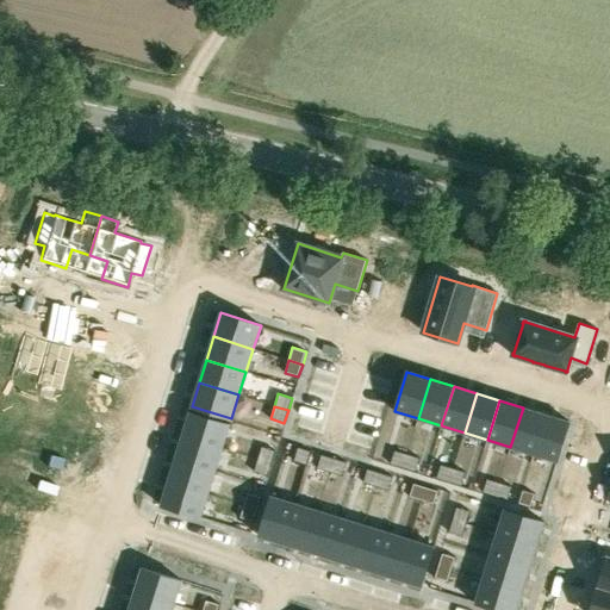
[(523,408),(510,447),(534,454),(546,415),(523,408)]
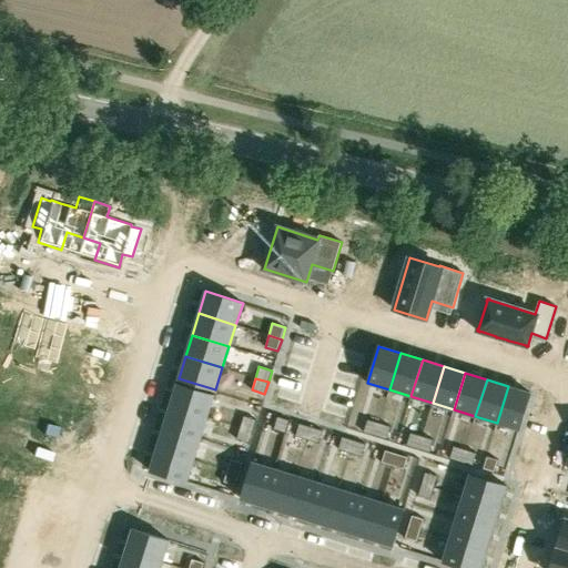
[(176,384),(170,406),(208,417),(214,395),(176,384)]
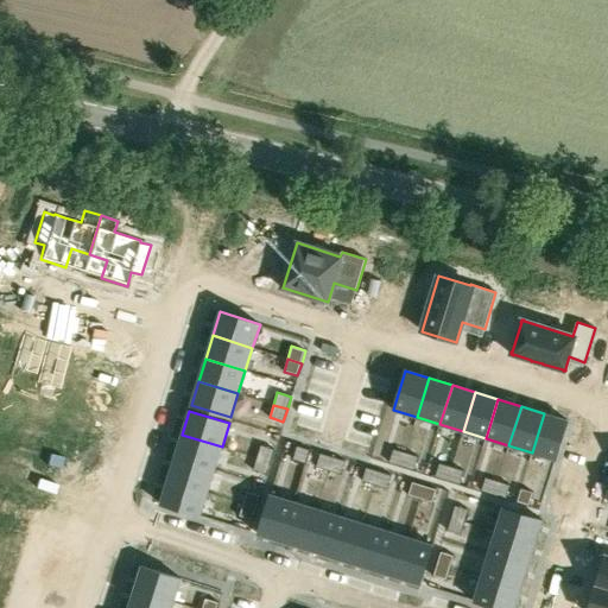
[(544,413),(532,453),(556,461),(568,420),(544,413)]
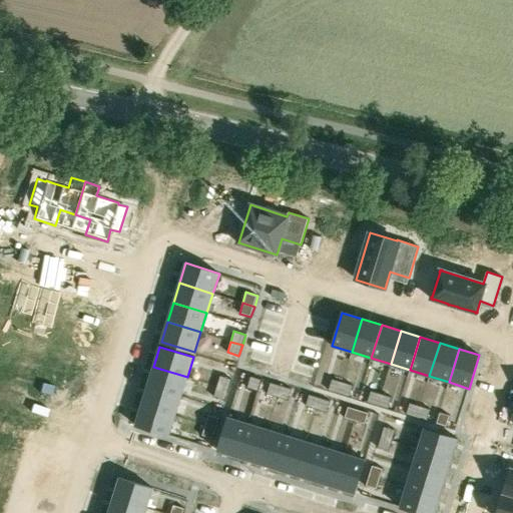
[(153,367),(147,386),(181,396),(187,377),(153,367)]
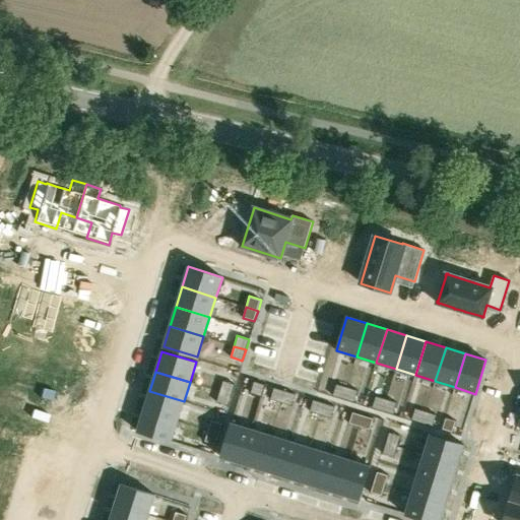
[(223,381),(219,391),(232,395),(235,384),(223,381)]
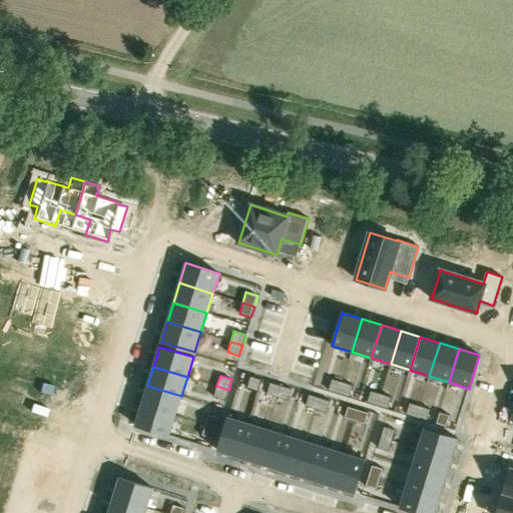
[(250,376),(246,388),(258,391),(262,380),(250,376)]
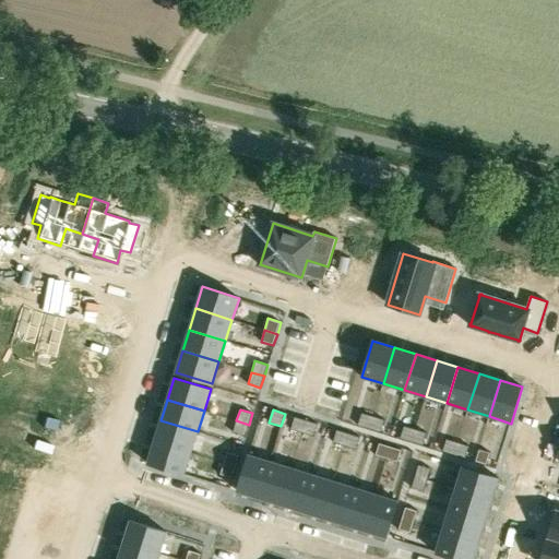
[(361,413),(357,425),(369,429),(373,416),(361,413)]
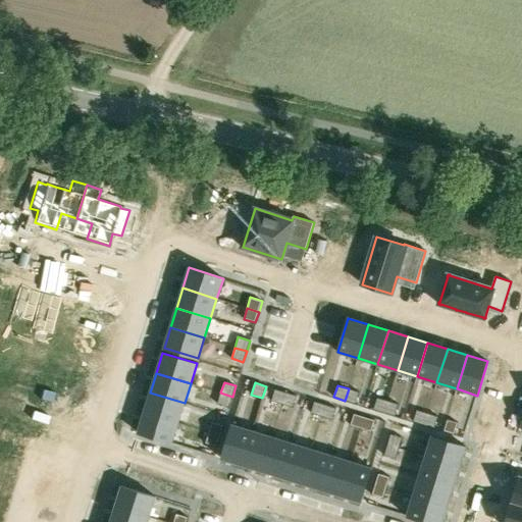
[(275,388),(271,401),(282,404),(285,393),(275,388)]
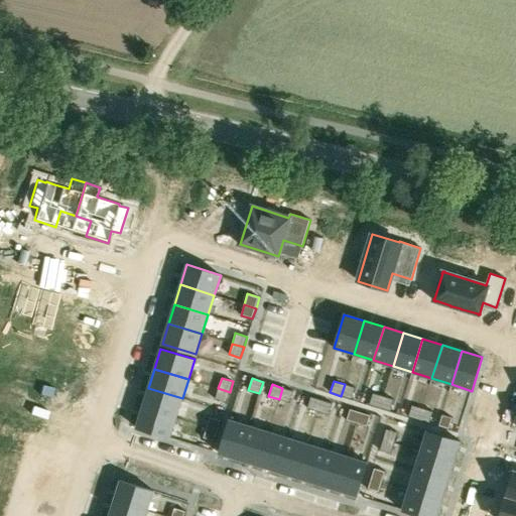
[(345,384),(341,396),(352,399),(355,387),(345,384)]
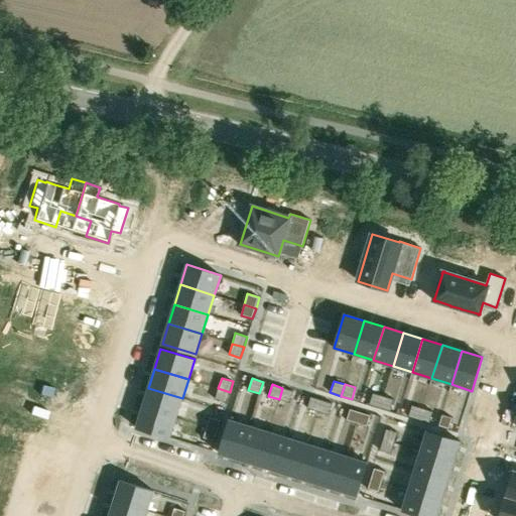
[(148,388),(142,407),(176,418),(182,398),(148,388)]
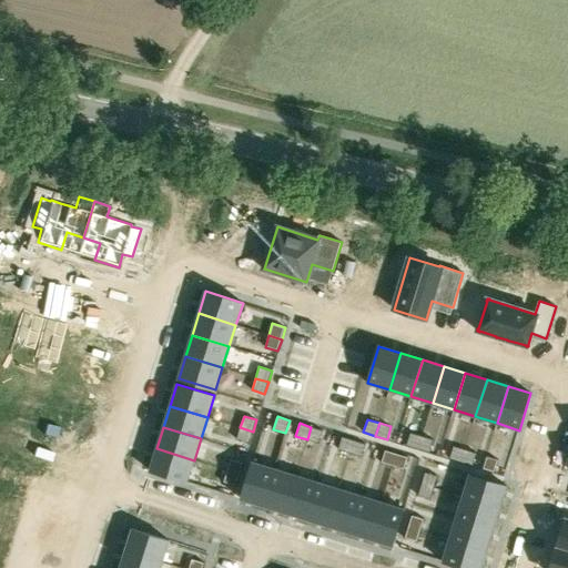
[(240,427),(236,439),(249,444),(253,432),(240,427)]
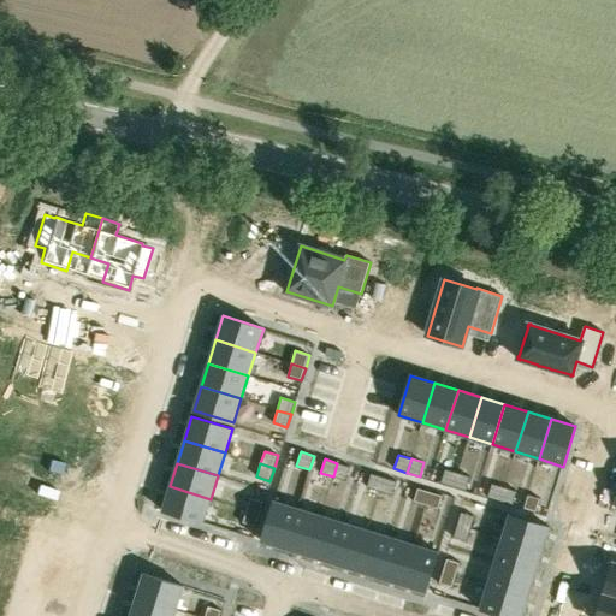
[(337,463),(333,477),(345,481),(350,467),(337,463)]
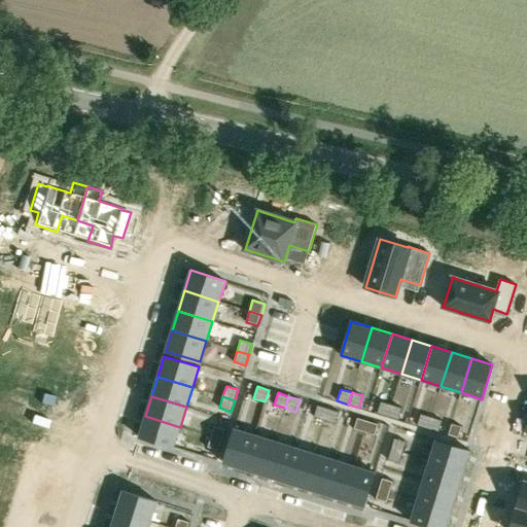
[(381,401),(377,413),(388,417),(391,405),(381,401)]
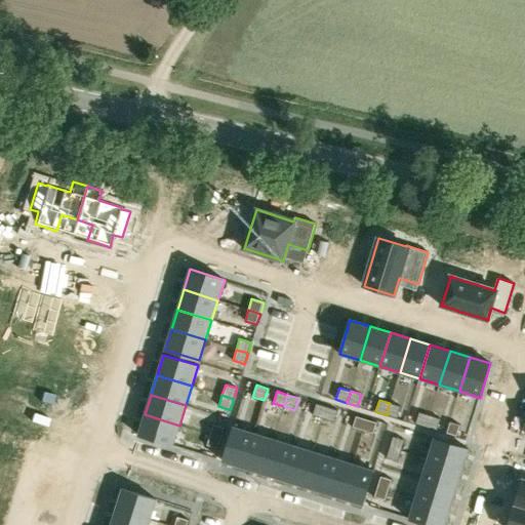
[(316,403),(313,415),(323,418),(327,407),(316,403)]
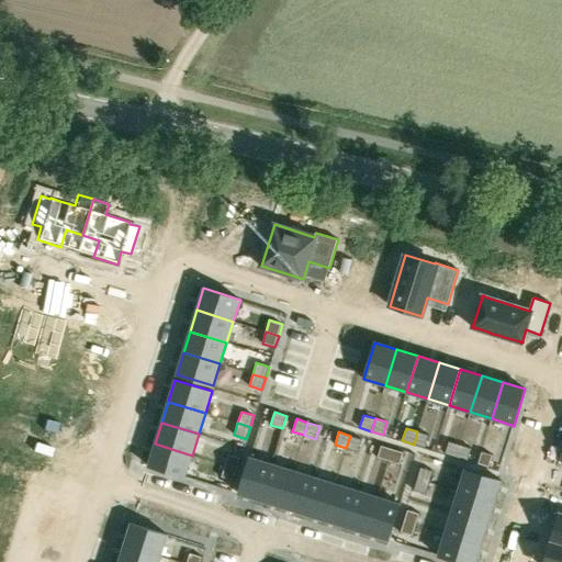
[(417,431),(414,445),(425,448),(429,435),(417,431)]
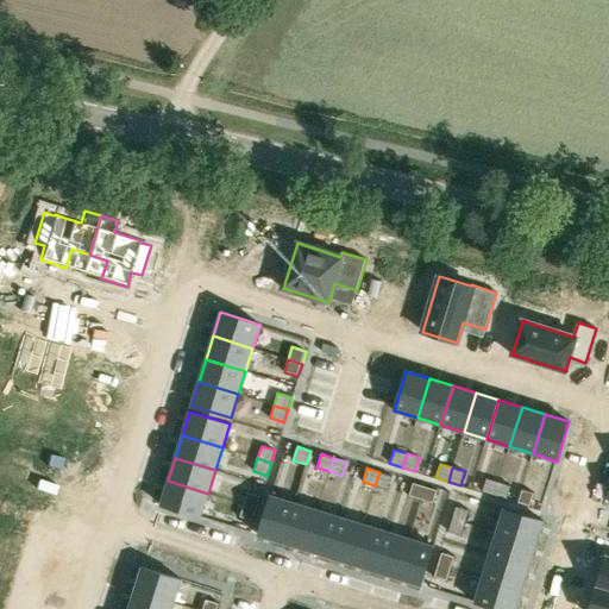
[(380,472),(375,485),(388,490),(393,476),(380,472)]
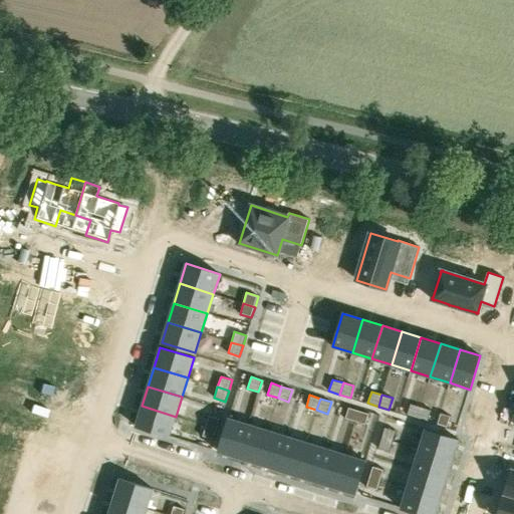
[(410,404),(407,415),(417,419),(421,407),(410,404)]
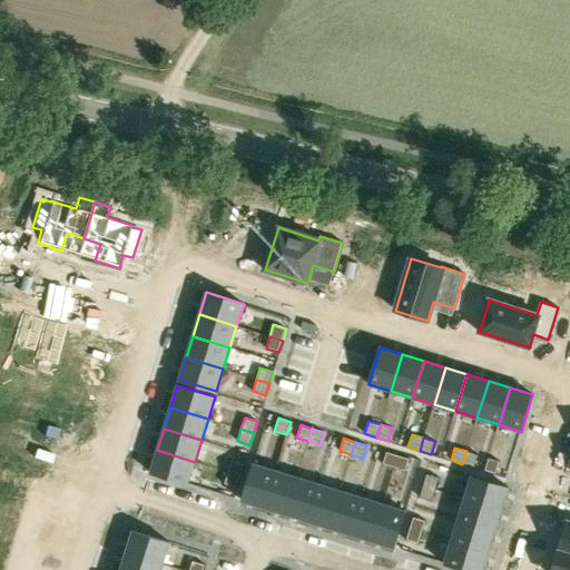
[(157,450),(150,472),(187,484),(195,462),(157,450)]
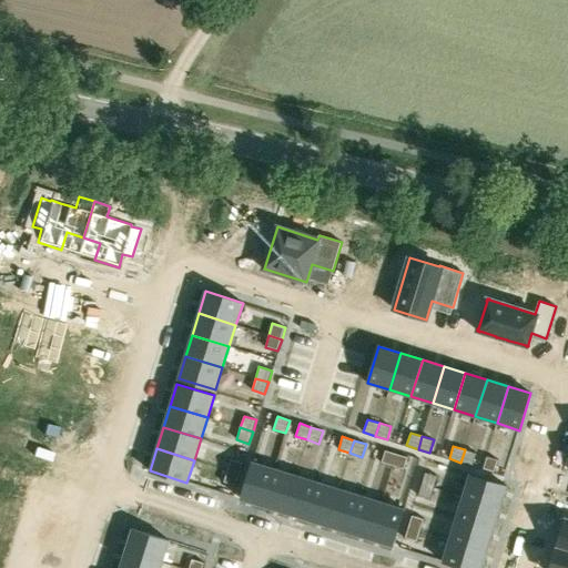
[(385,449),(381,463),(393,466),(397,454),(385,449)]
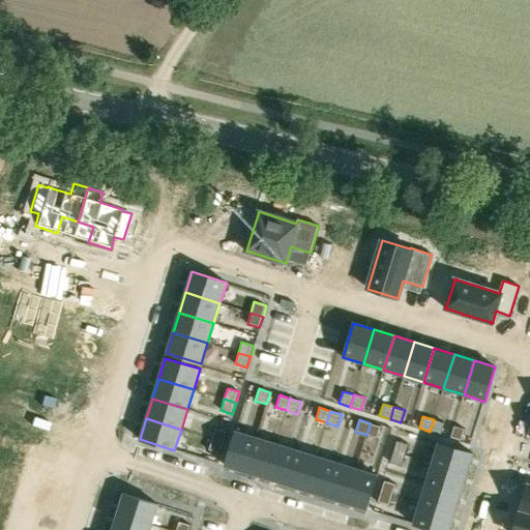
[(434,419),(430,432),(441,435),(445,422),(434,419)]
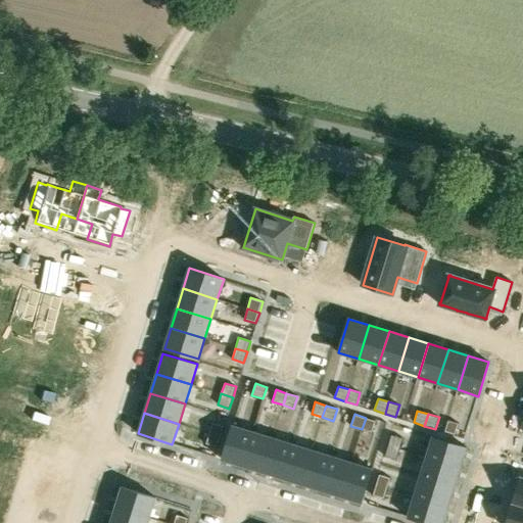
[(366,418),(362,429),(373,433),(376,421),(366,418)]
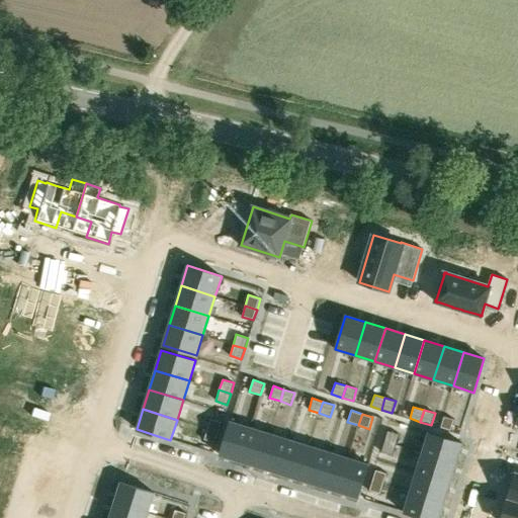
[(443,416),(440,428),(451,431),(454,420),(443,416)]
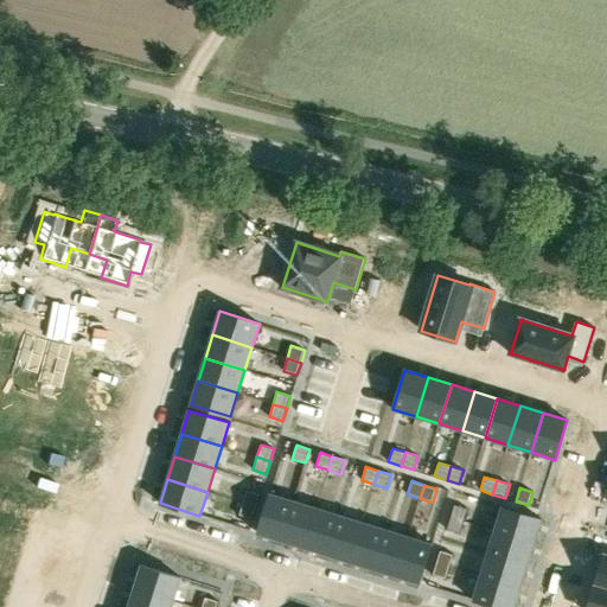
[(247,490),(242,503),(256,508),(260,494),(247,490)]
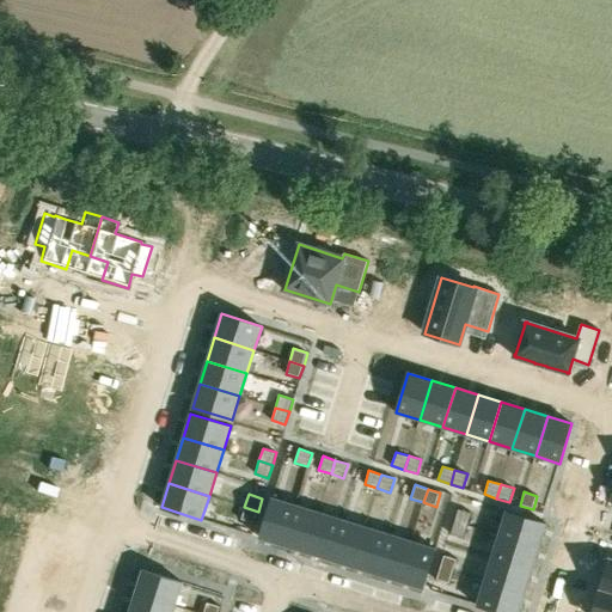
[(271,497),(259,538),(283,545),(295,505),(271,497)]
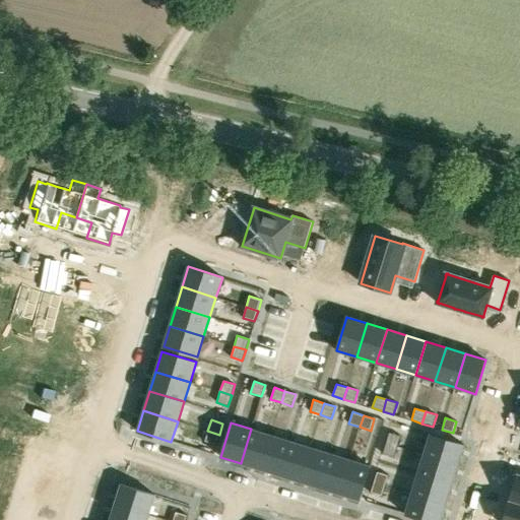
[(251,429),(241,463),(260,469),(271,435),(251,429)]
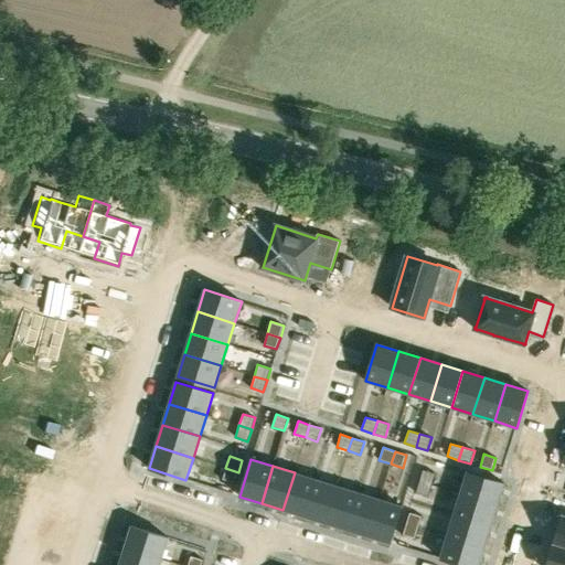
[(225,468),(222,480),(234,483),(238,472),(225,468)]
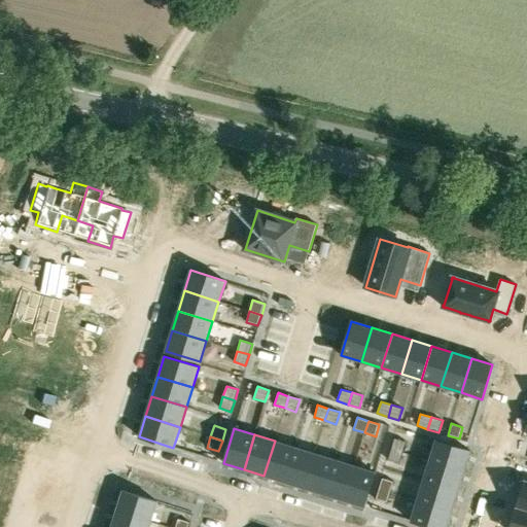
[(394,437),(391,449),(402,453),(406,442),(394,437)]
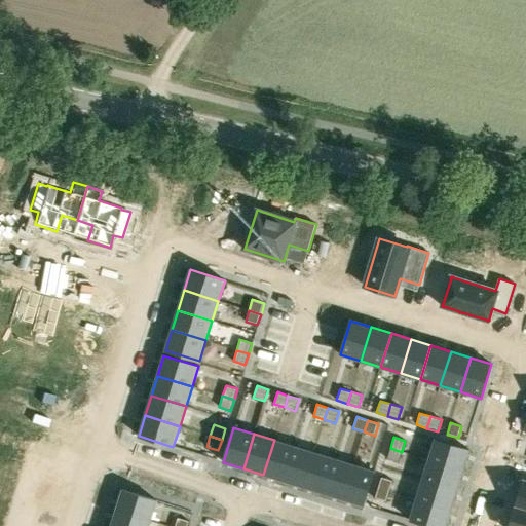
[(274,440),(263,475),(284,481),(294,446),(274,440)]
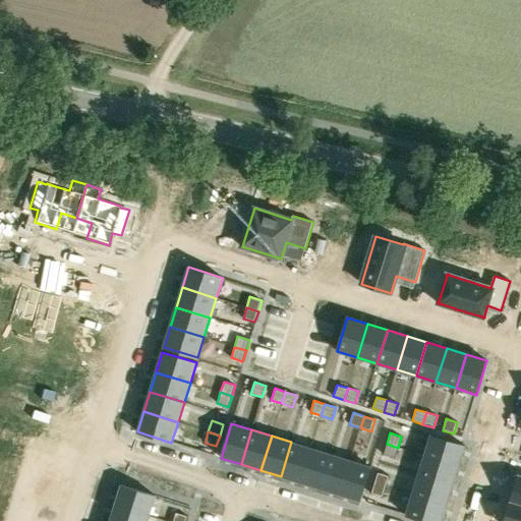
[(430,436),(424,456),(458,466),(465,446),(430,436)]
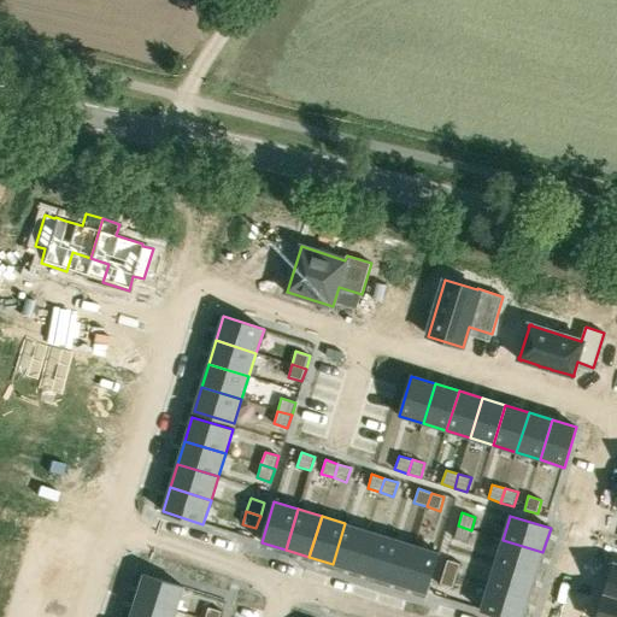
[(345,523),(333,564),(356,571),(368,530),(345,523)]
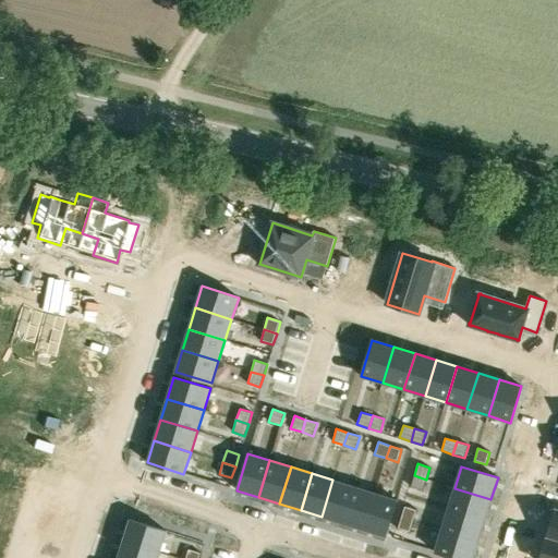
[(414,475),(410,487),(423,490),(426,480),(414,475)]
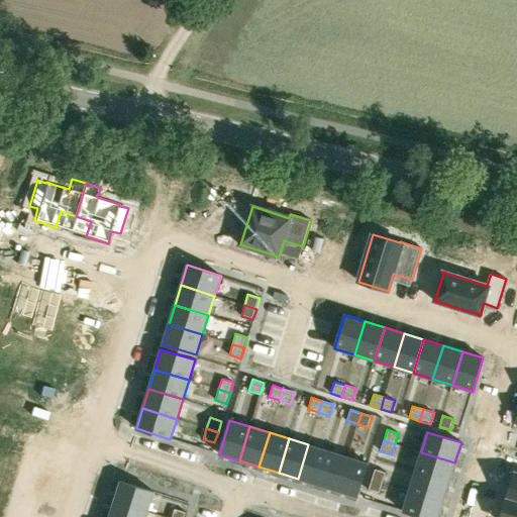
[(308,444),(298,479),(317,485),(328,450),(308,444)]
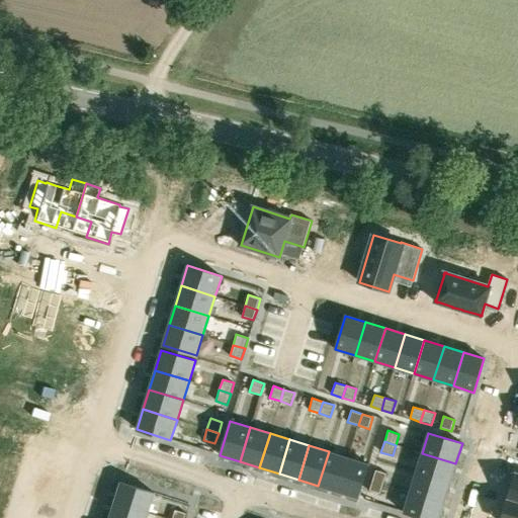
[(329,451),(318,486),(337,492),(348,457),(329,451)]
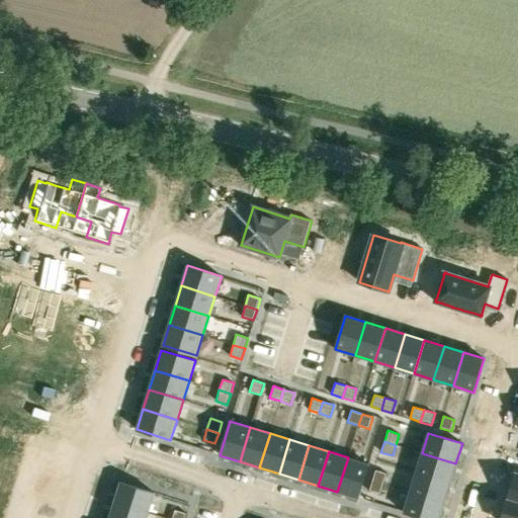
[(422,453),(416,472),(450,483),(455,463),(422,453)]
